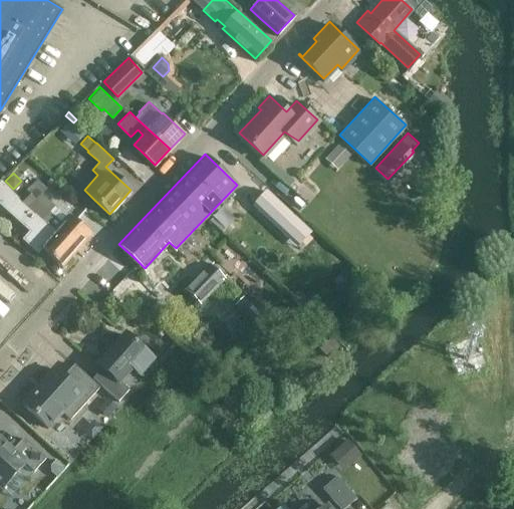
[(50,175),(44,181),(49,185),(54,179),(50,175)]
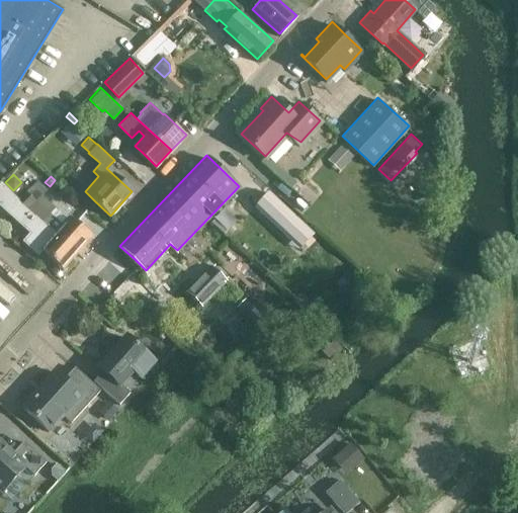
[(19,197),(17,198),(35,215),(56,233),(64,223),(62,221),(66,217),(55,206),(56,205),(54,203),(42,193),(48,188),(37,178),(35,180),(19,197)]
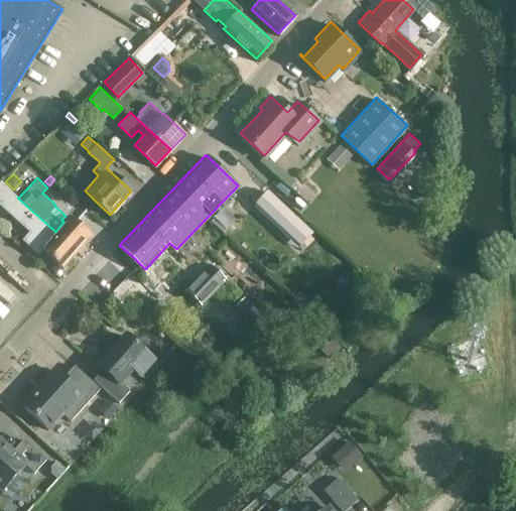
[(1,180),(0,181),(0,202),(25,225),(30,229),(22,238),(30,246),(38,253),(42,248),(47,253),(62,266),(77,251),(55,232),(35,214),(17,198),(19,197),(1,180)]
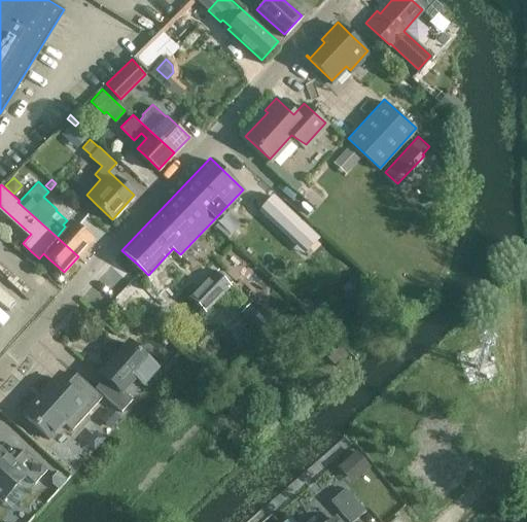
[(294,189),(286,198),(306,216),(315,207),(296,188),(295,188),(294,189)]
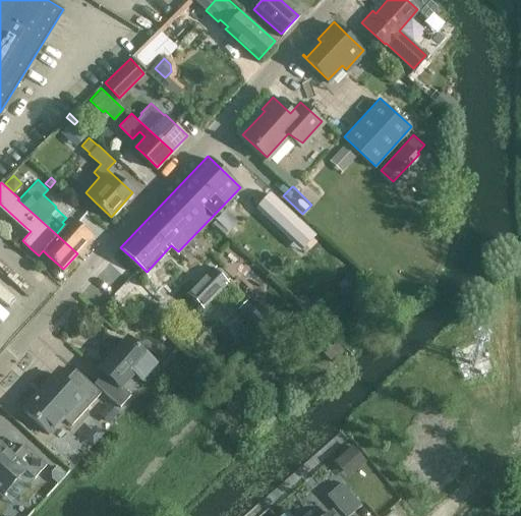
[(56,234),(77,253),(93,236),(71,217),(64,224),(56,234)]
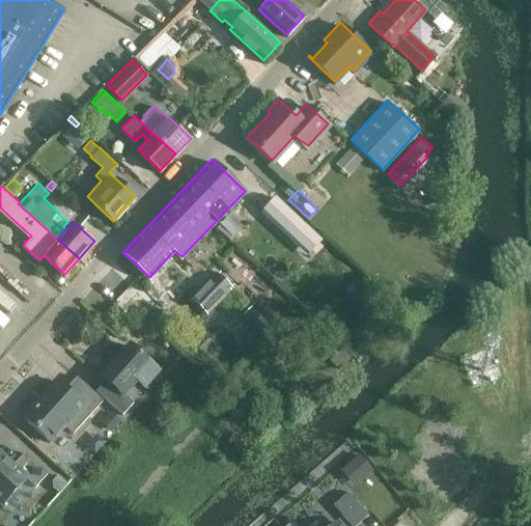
[(190,295),(205,309),(229,284),(214,270),(190,295)]
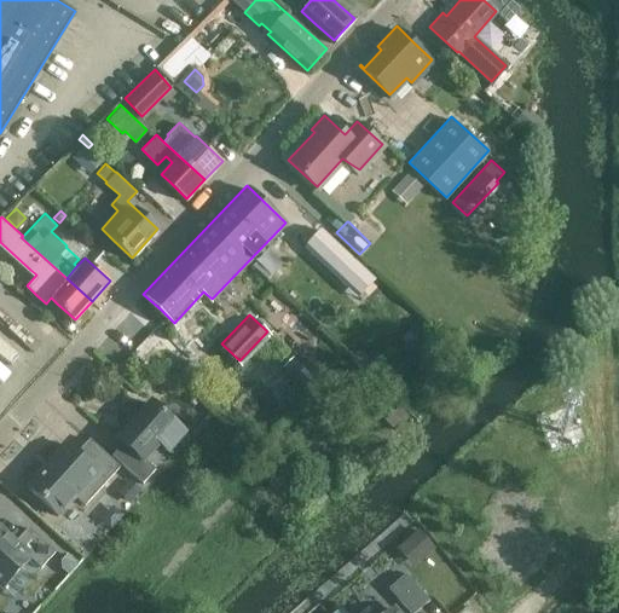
[(294,354),(283,365),(310,392),(320,381),(294,354)]
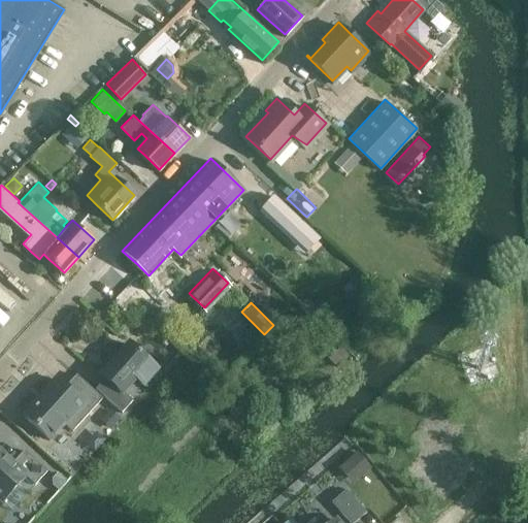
[(335,338),(322,350),(336,365),(349,354),(335,338)]
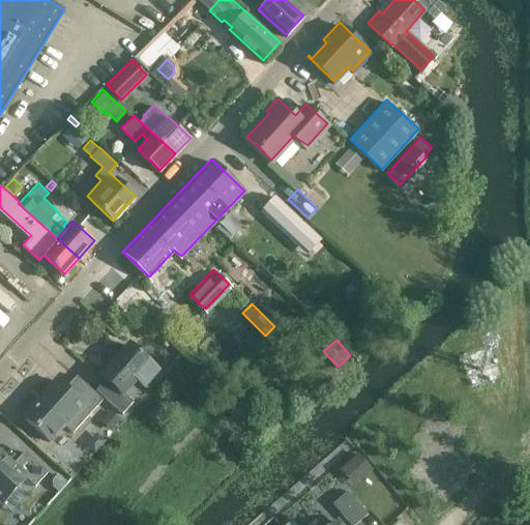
[(101,374),(117,387),(122,391),(136,376),(144,383),(157,368),(129,342),(101,374)]
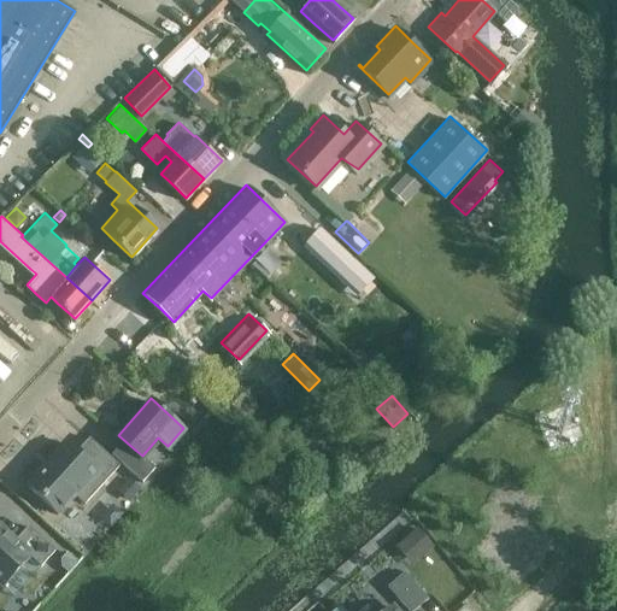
[(65,440),(27,482),(58,511),(75,492),(84,500),(119,463),(89,435),(76,450),(65,440)]
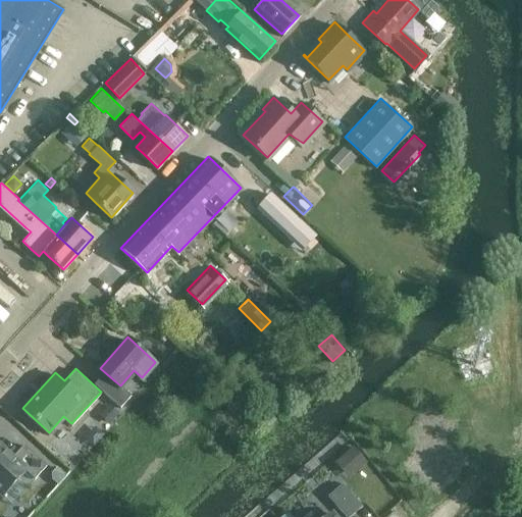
[(109,402),(99,413),(109,422),(119,411),(109,402)]
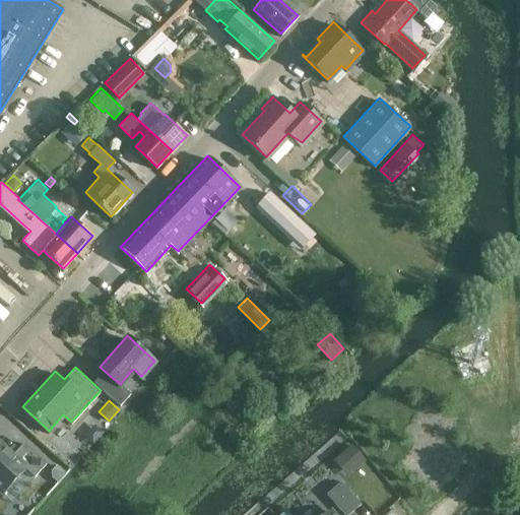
[(268,409),(260,417),(266,425),(275,415),(268,409)]
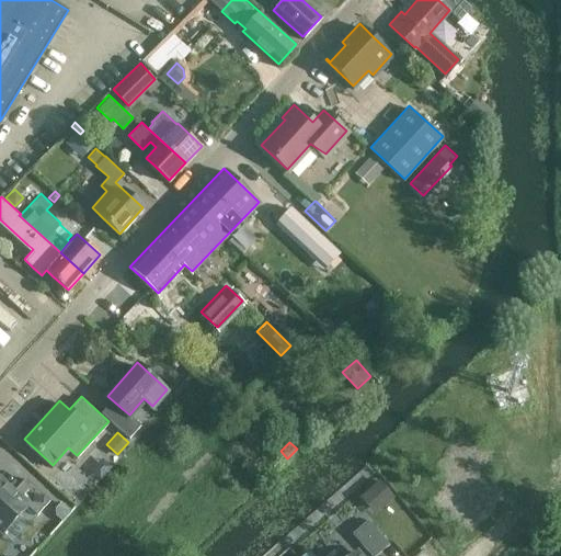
[(0,476),(0,529),(2,531),(27,503),(37,512),(49,498),(25,476),(14,489),(0,476)]
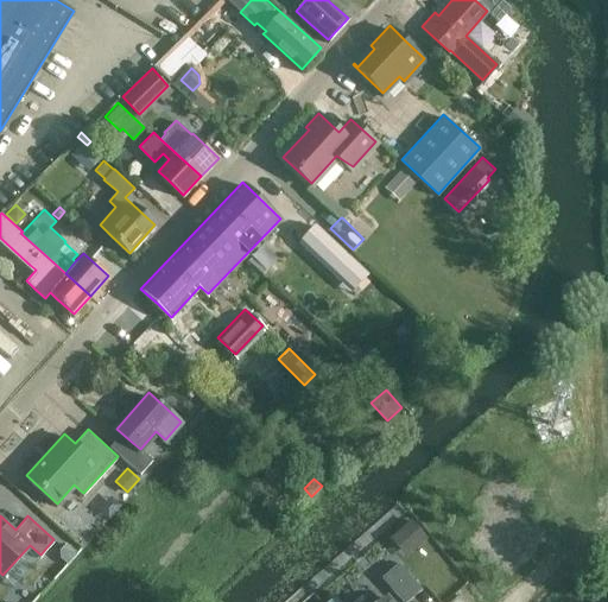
[(411,517),(390,536),(406,555),(428,536),(411,517)]
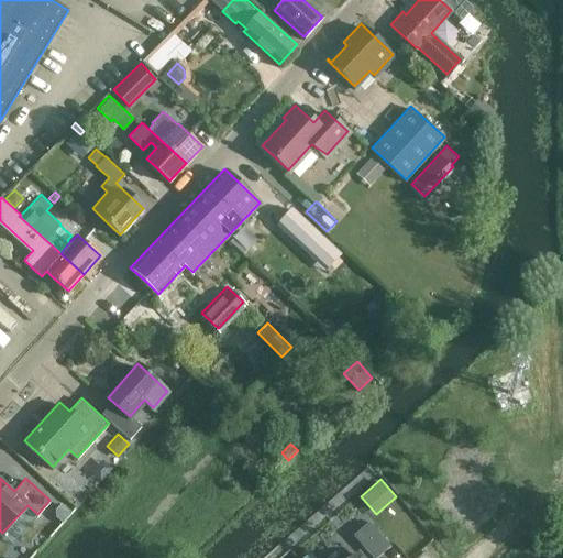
[(61,502),(55,507),(55,515),(62,521),(70,511),(61,502)]
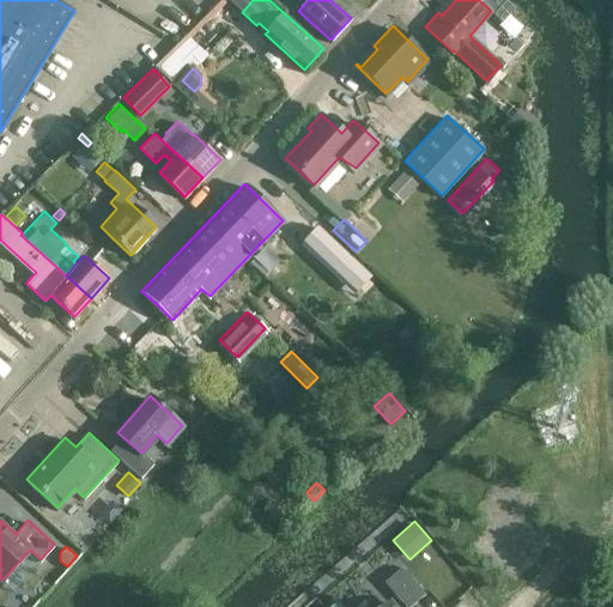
[(386,581),(408,606),(424,593),(402,566),(386,581)]
